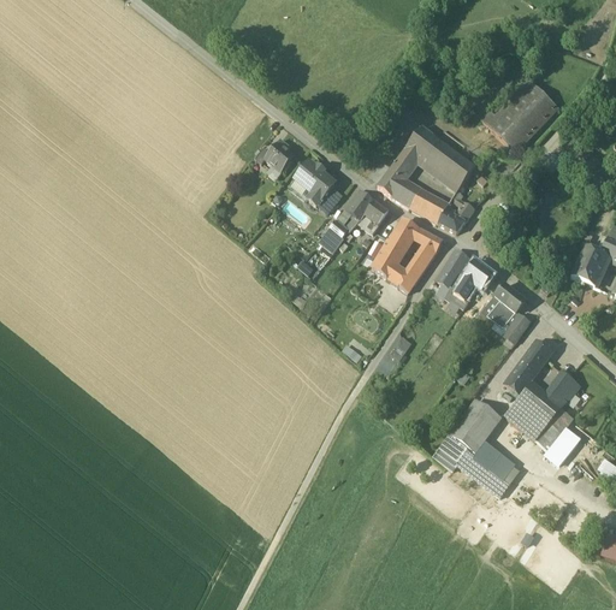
[(495,113),(486,124),(515,152),(558,107),(528,78),(495,113)]
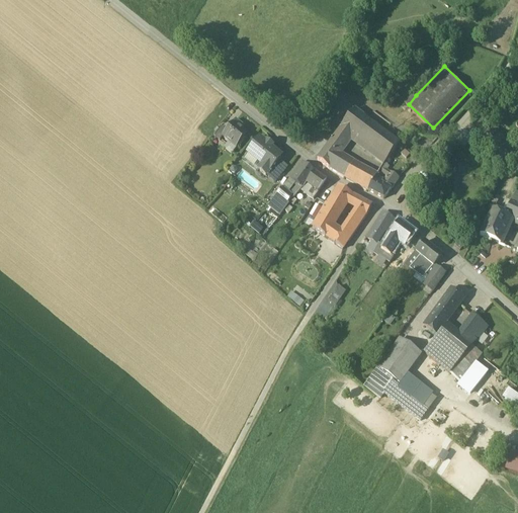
[(412,91),(404,99),(409,104),(416,95),(412,91)]
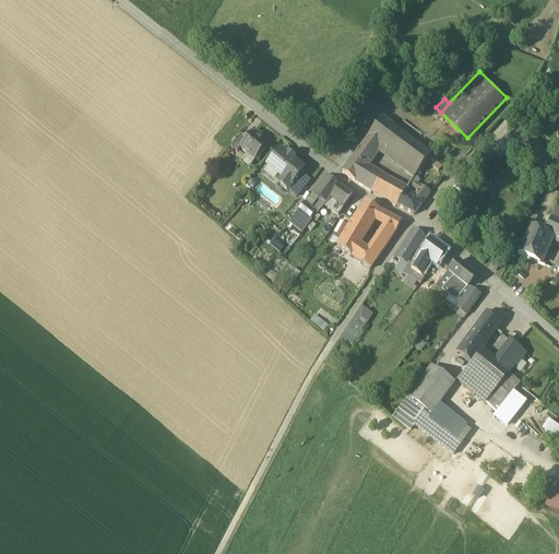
[(415,140),(382,115),(368,134),(380,143),(401,158),(415,140)]
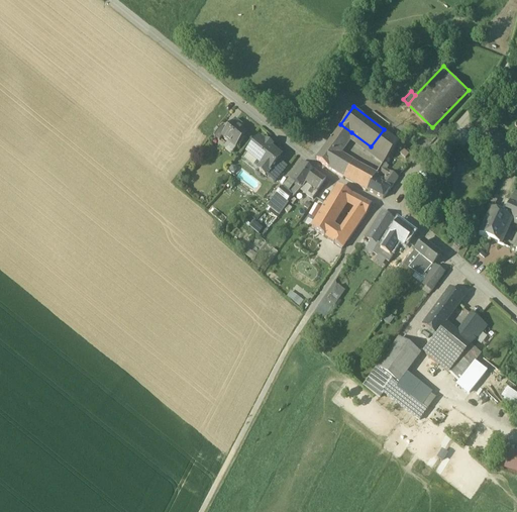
[(246,131),(237,123),(240,120),(235,116),(226,127),(222,132),(222,133),(229,138),(231,136),(237,141),(246,131)]
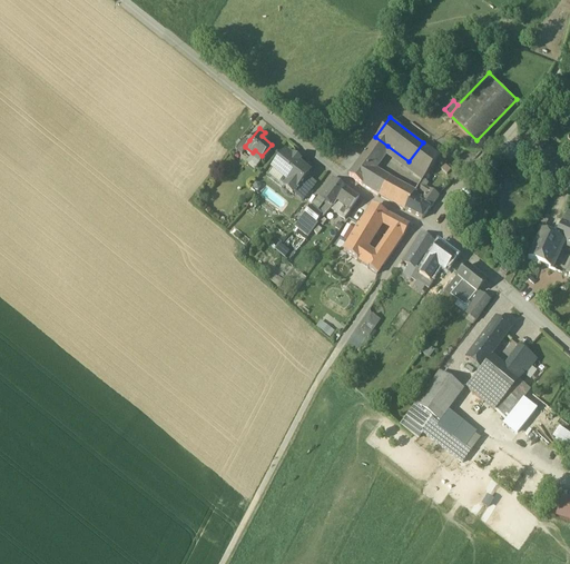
[(249,140),(244,135),(236,145),(242,150),(245,147),(245,146),(249,140)]
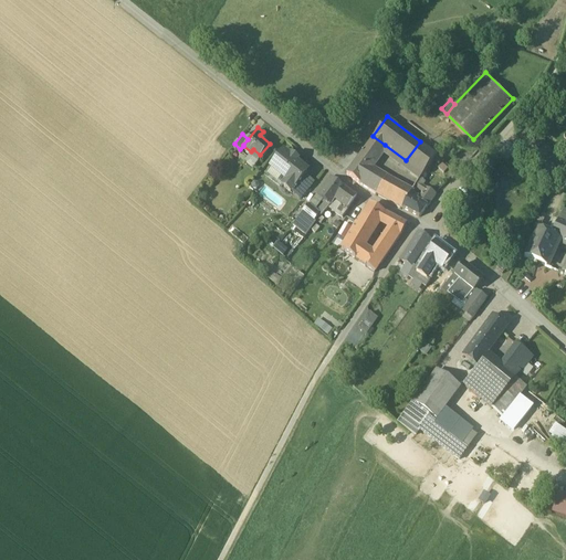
[(385,145),(373,136),(362,150),(374,159),(385,145)]
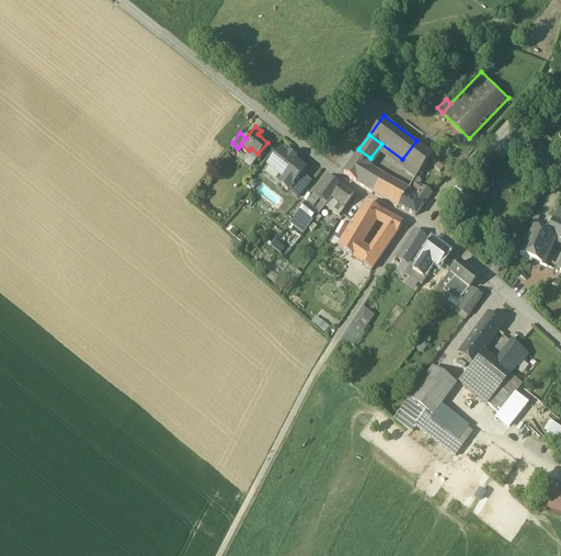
[(504,137),(494,147),(503,155),(512,146),(504,137)]
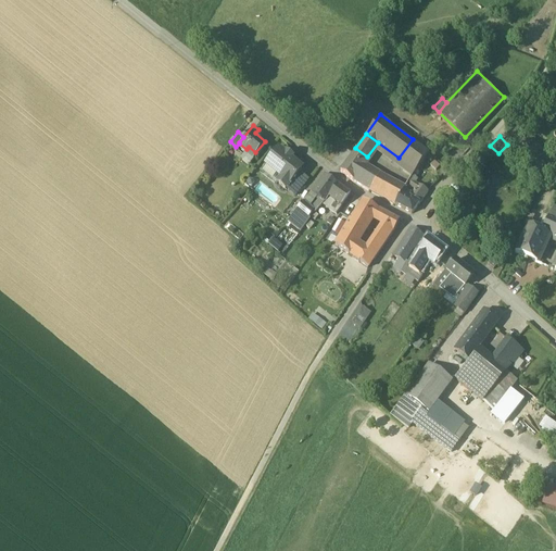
[(430,151),(413,139),(399,158),(414,170),(430,151)]
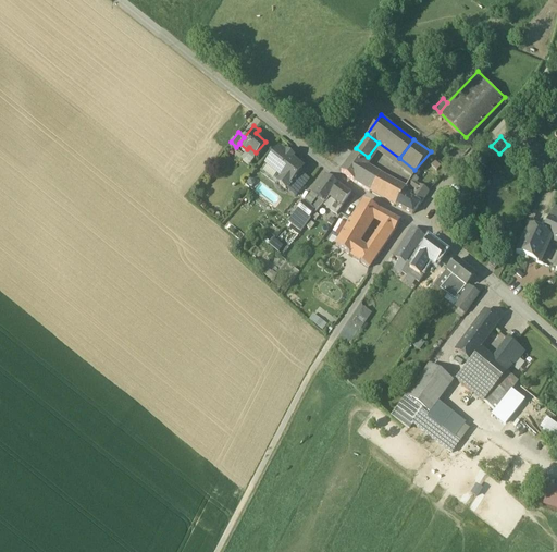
[(293,154),(287,149),(285,151),(279,146),(267,161),(283,174),(279,180),(286,185),(287,184),(300,168),(302,166),(292,156),(293,154)]
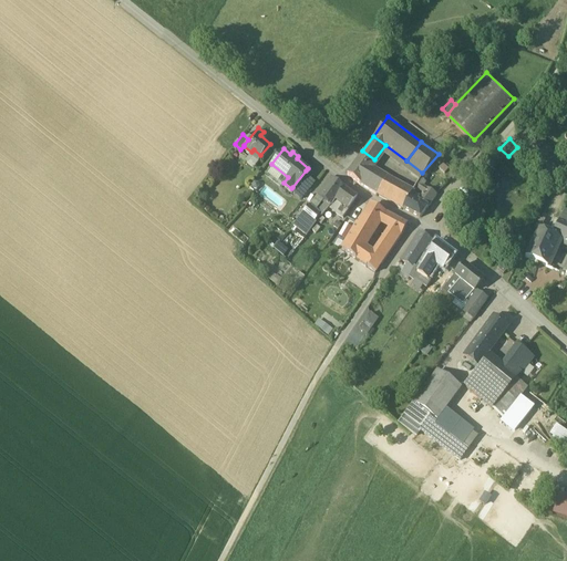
[(374,159),(362,151),(348,170),(360,179),(372,164),(374,159)]
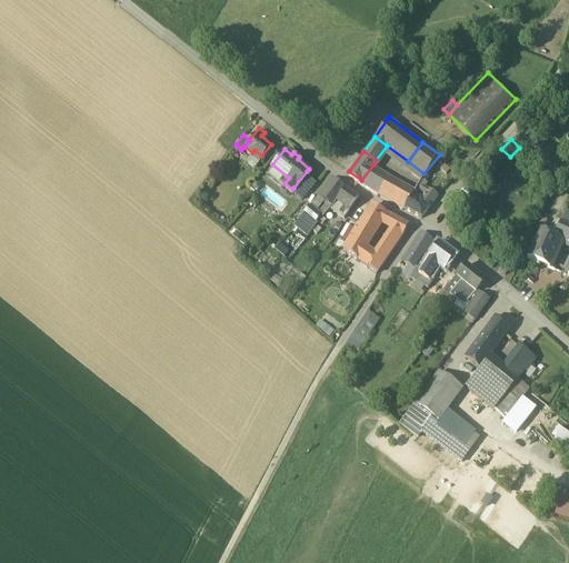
[(450,166),(441,158),(438,162),(446,170),(450,166)]
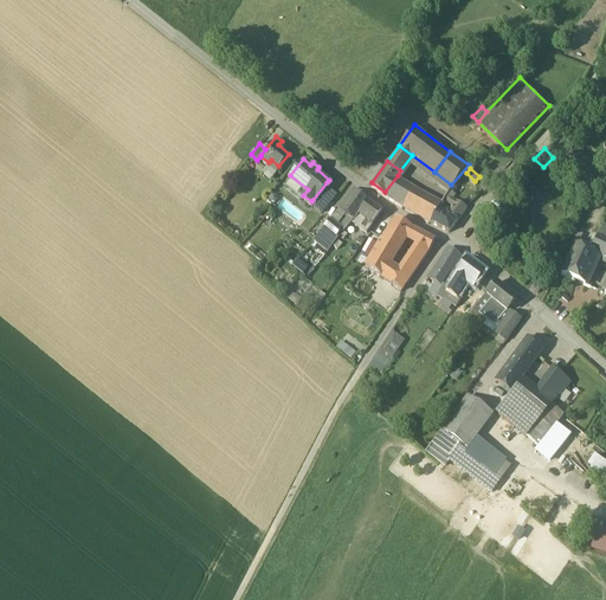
[(398,175),(385,192),(393,198),(406,180),(398,175)]
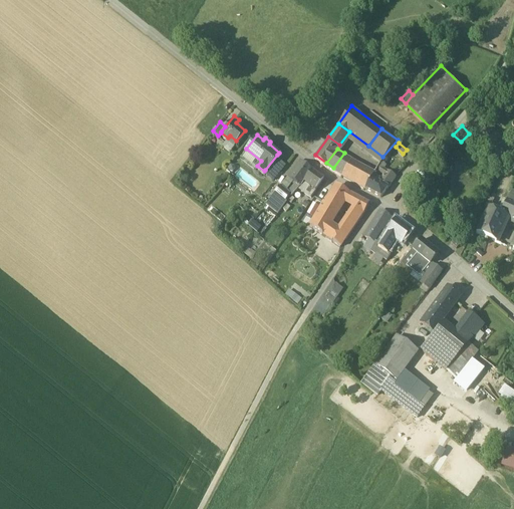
[(344,153),(333,168),(341,173),(351,158),(344,153)]
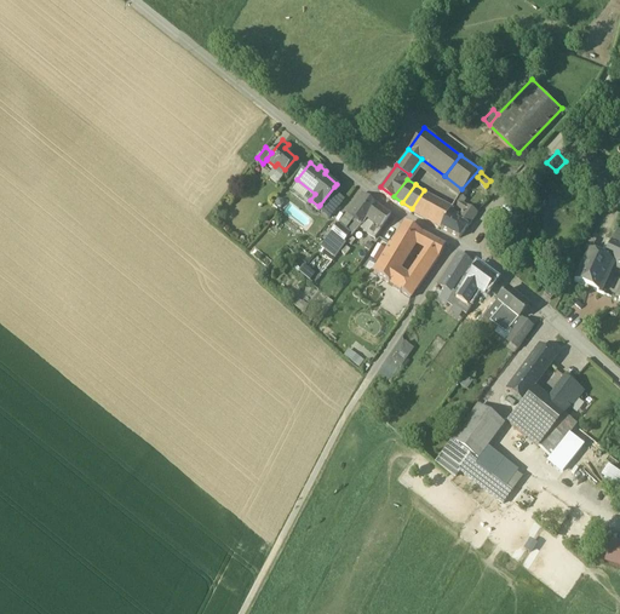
[(344,194),(334,187),(320,205),(329,212),(344,194)]
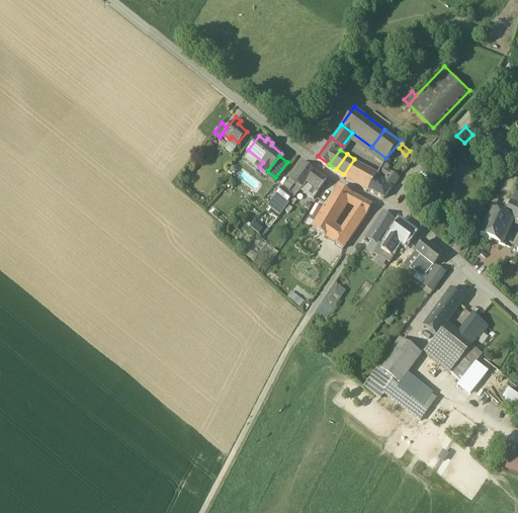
[(313,166),(303,159),(289,175),(298,181),(300,183),(301,182),(300,182),(313,166)]
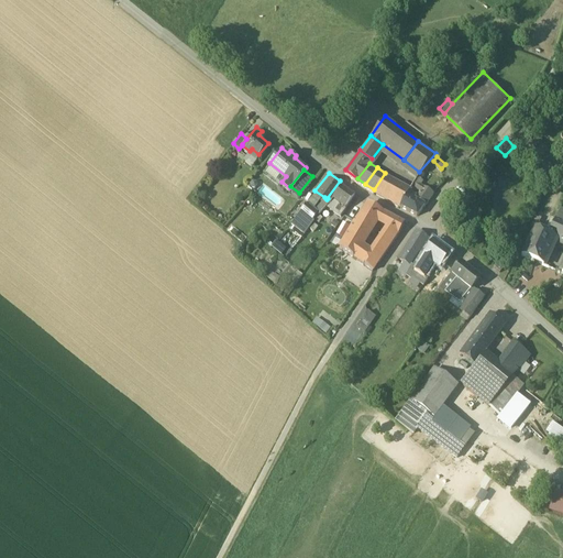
[(410,186),(385,173),(374,189),(390,198),(400,203),(407,192),(410,186)]
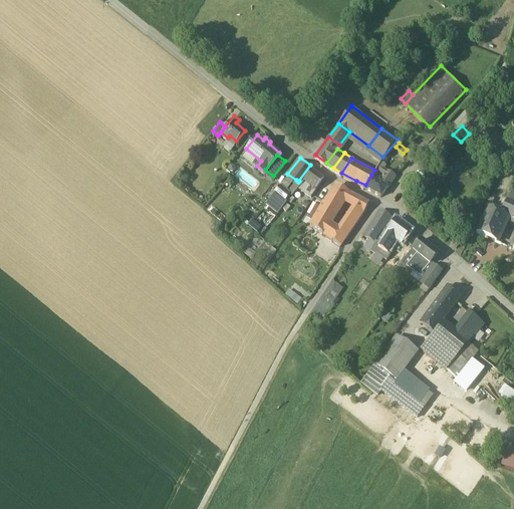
[(381,159),(380,160),(376,166),(380,169),(383,165),(387,162),(381,159)]
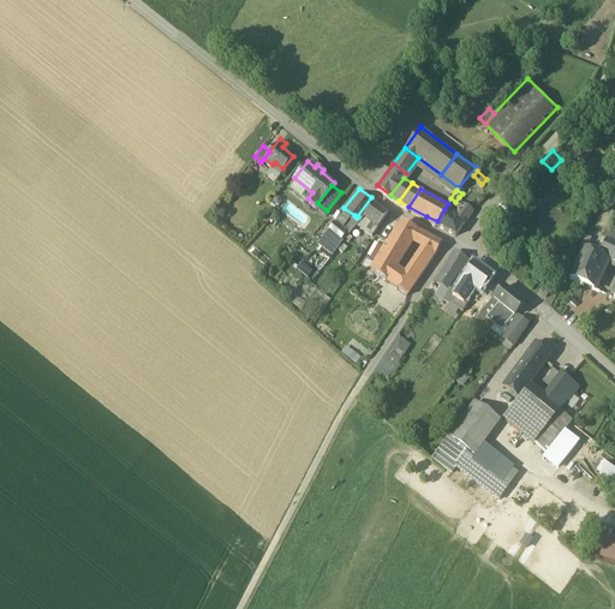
[(374,199),(364,213),(368,216),(377,224),(387,210),(387,212),(388,210),(374,199)]
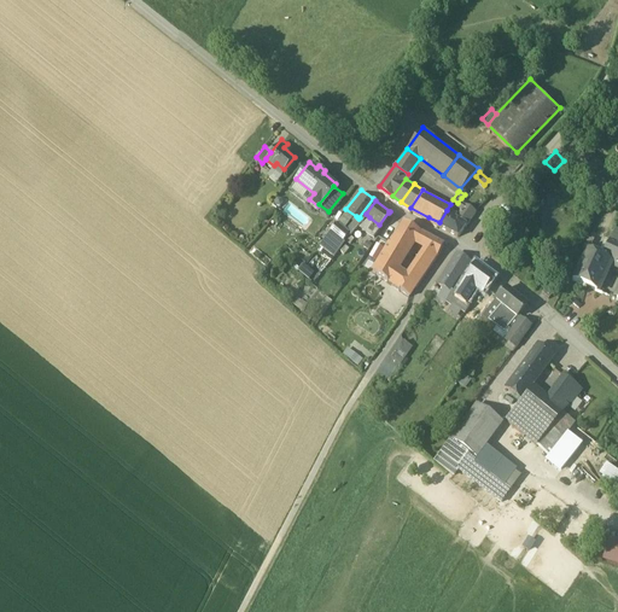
[(465,200),(456,213),(455,215),(466,221),(476,208),(465,200)]
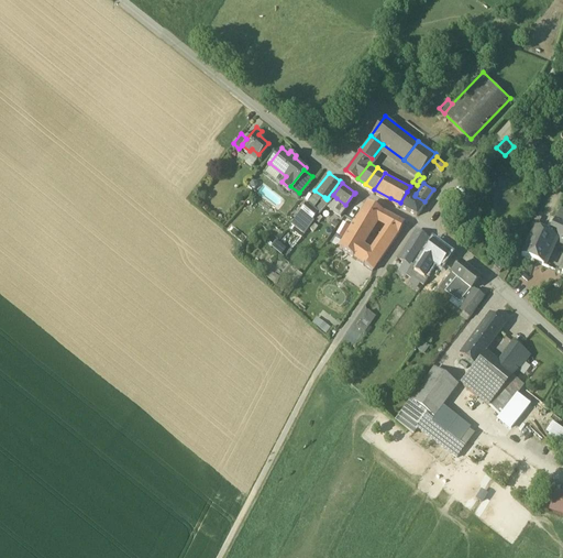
[(414,195),(407,192),(400,203),(417,211),(424,201),(415,196),(414,195)]
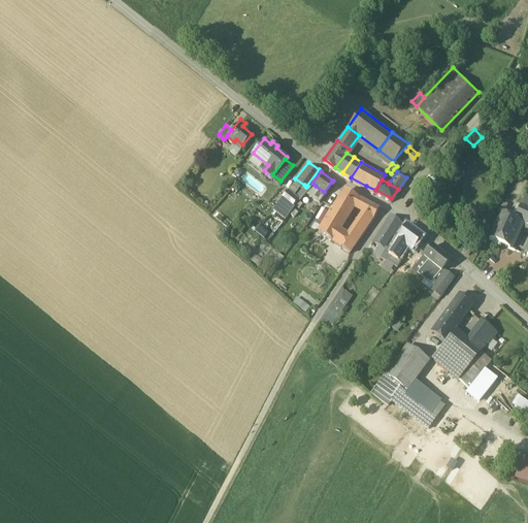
[(304,185),(296,195),(298,197),(299,198),(308,188),(306,187),(304,185)]
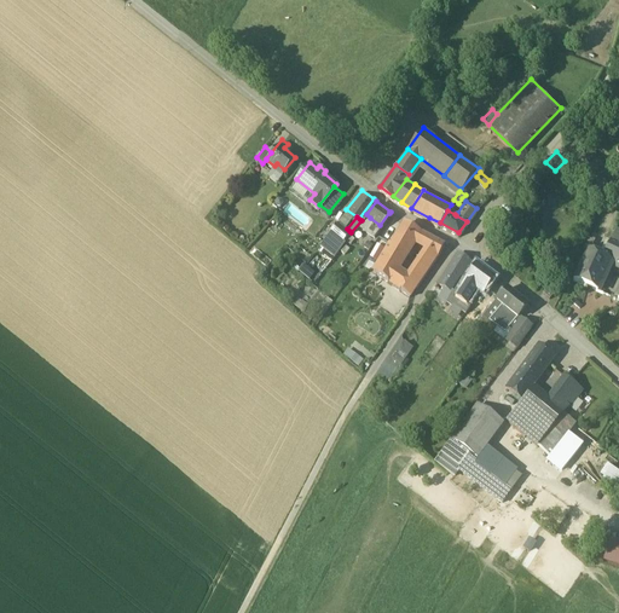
[(421,230),(404,220),(392,241),(392,242),(409,250),(414,241),(421,230)]
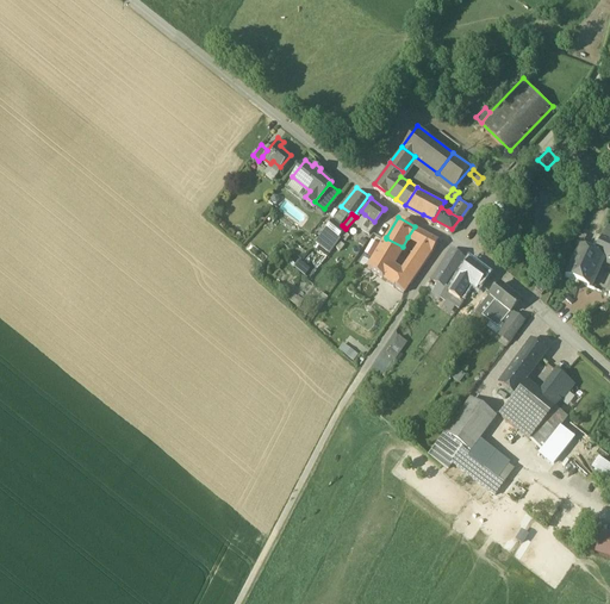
[(341,225),(332,218),(327,225),(337,235),(344,228),(342,225),(341,225)]
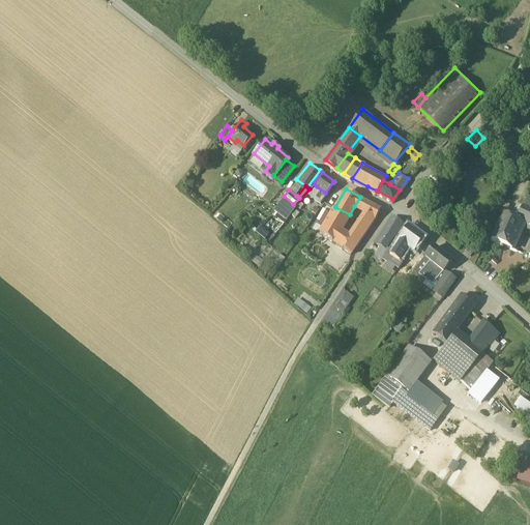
[(314,204),(305,197),(302,202),(310,208),(314,204)]
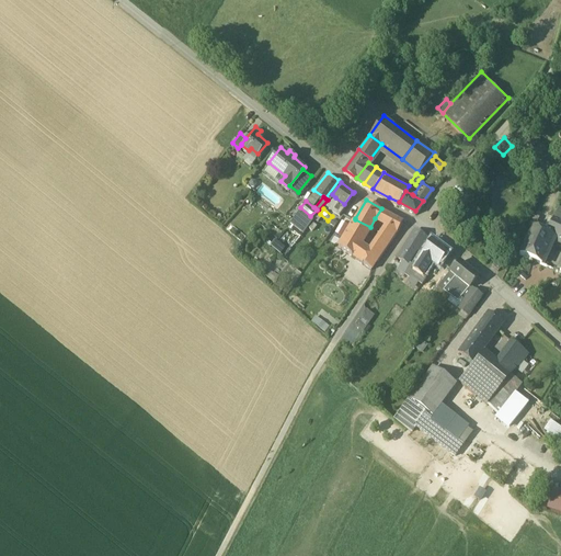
[(389,212),(381,208),(375,218),(384,223),(389,212)]
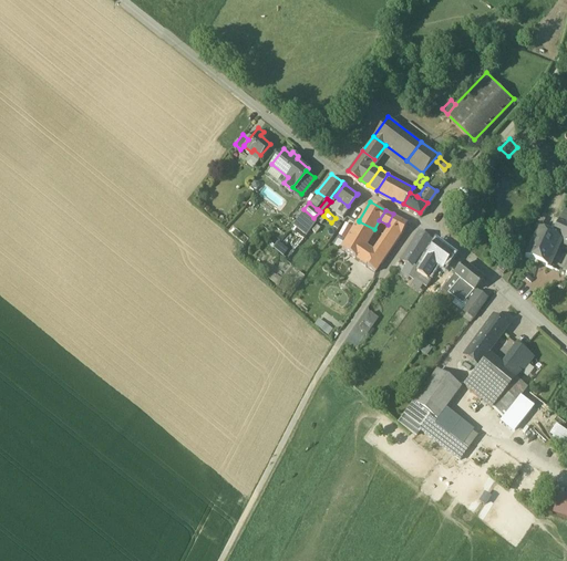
[(406,220),(393,214),(388,225),(393,227),(401,230),(406,220)]
